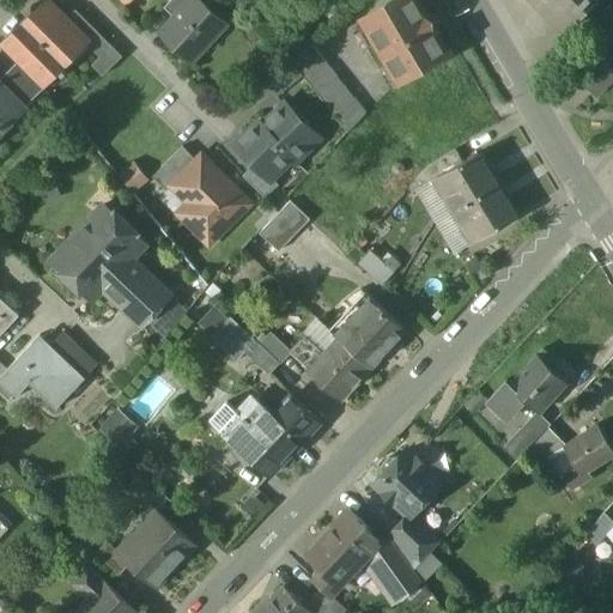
[(189,0),(174,18),(161,32),(192,61),(208,43),(204,40),(220,22),(198,0),(189,0)]
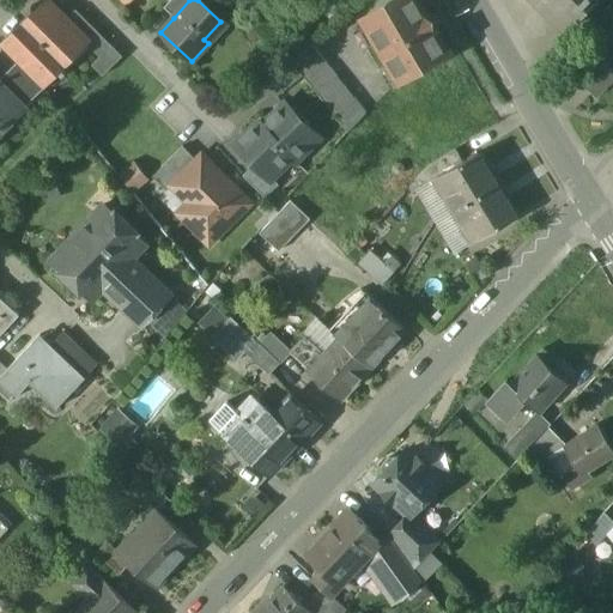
[(170,0),(163,8),(174,18),(189,0),(170,0)]
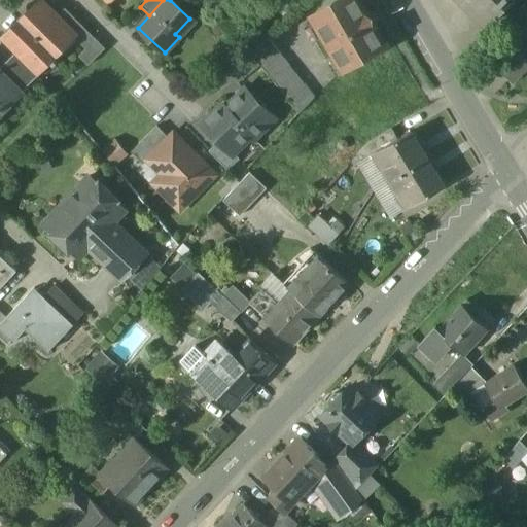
[(358,0),(337,0),(332,3),(334,6),(313,19),(345,72),(387,47),(358,0)]
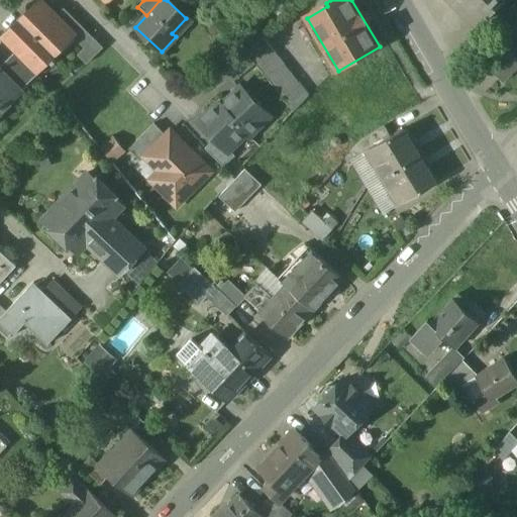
[(55,17),(39,2),(20,21),(52,53),(70,35),(71,34),(55,17)]
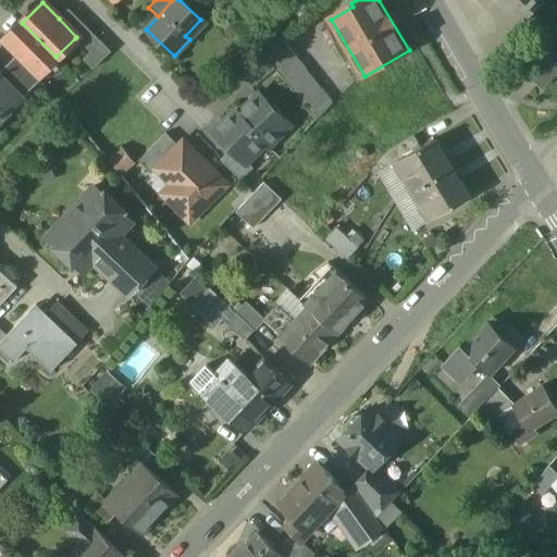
[(100,42),(67,10),(59,19),(76,37),(75,38),(90,52),(100,42)]
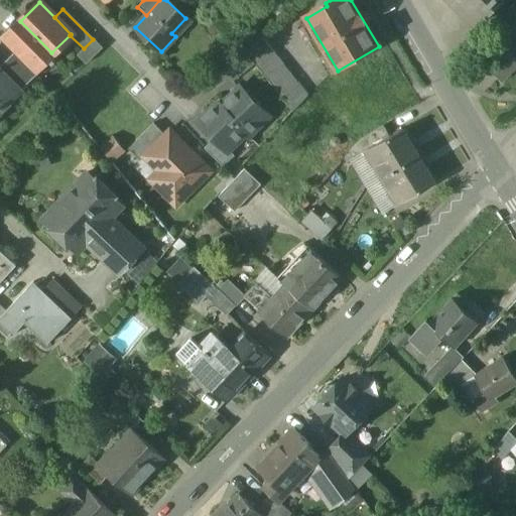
[(51,52),(20,21),(2,40),(14,53),(32,72),(51,52)]
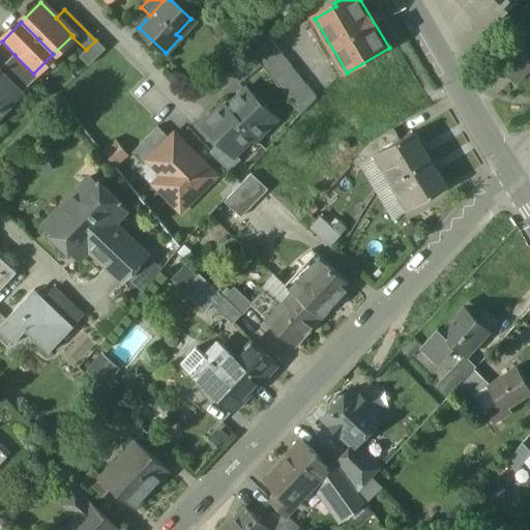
[(314,94),(269,39),(252,54),(261,65),(296,109),(314,94)]
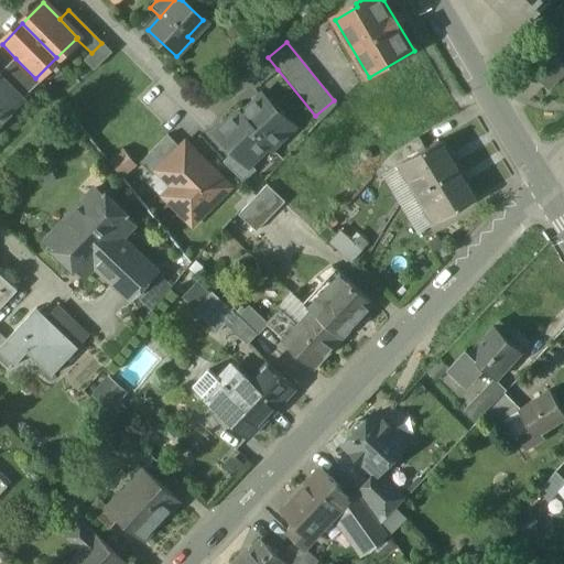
[(91,53),(84,61),(94,71),(111,53),(101,43),(91,53)]
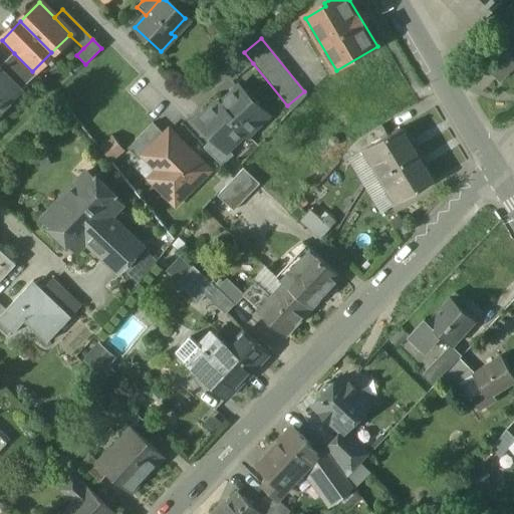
[(511,56),(498,44),(481,61),(499,79),(511,68),(505,63),(511,56)]
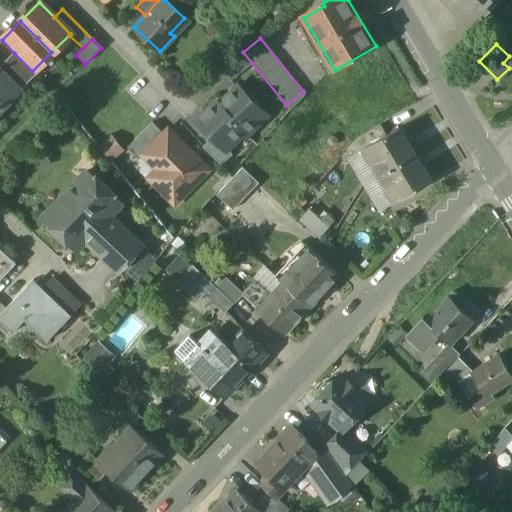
[(243,52),(221,70),(230,81),(252,63),(243,52)]
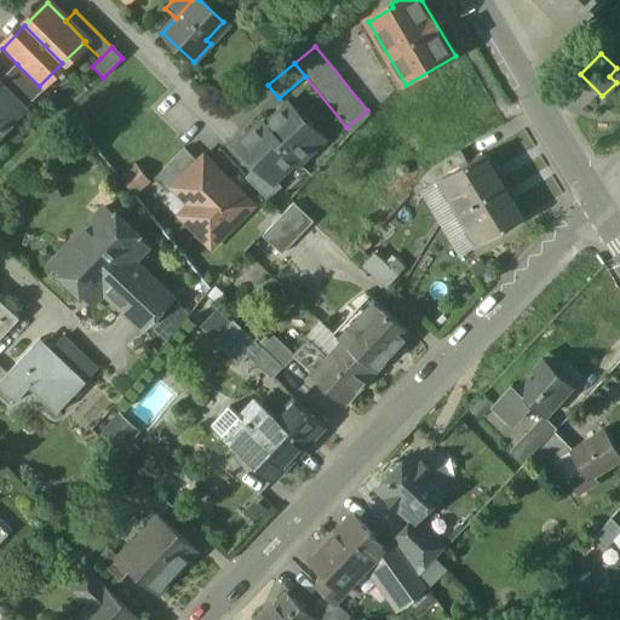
[(39,86),(17,64),(0,80),(0,87),(23,110),(44,91),(39,86)]
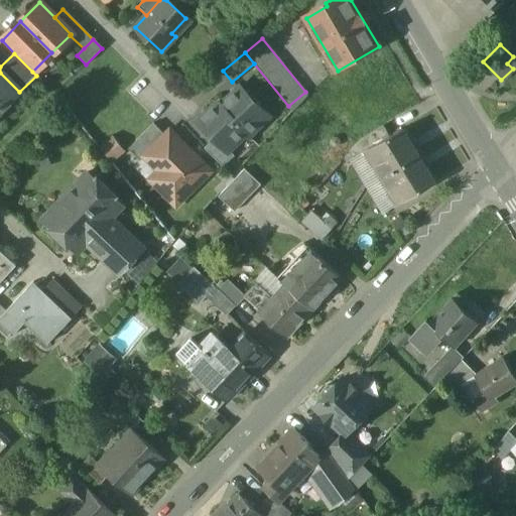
[(0,73),(0,110),(19,92),(0,73)]
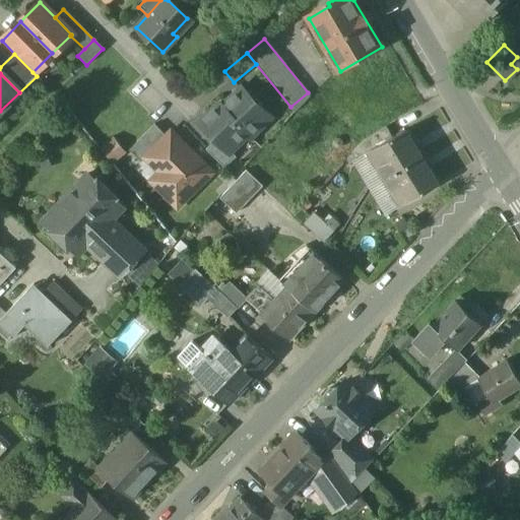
[(220,107),(247,134),(249,136),(268,118),(252,102),(254,101),(241,87),(220,107)]
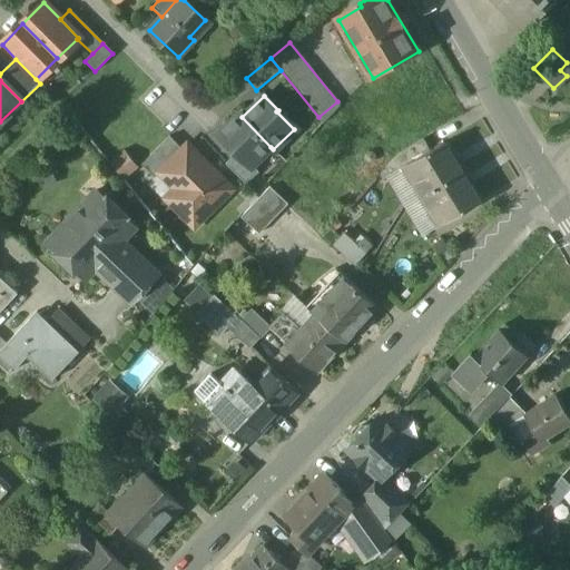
[(337,101),(318,117),(324,124),(341,106),(337,101)]
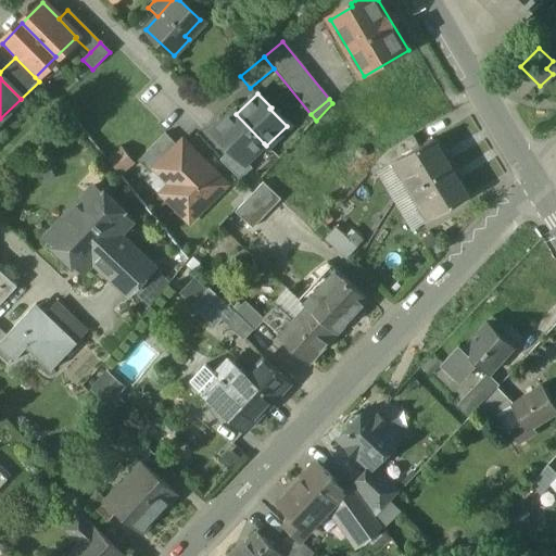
[(264,143),(236,114),(234,112),(213,131),(230,149),(243,163),(245,161),(264,143)]
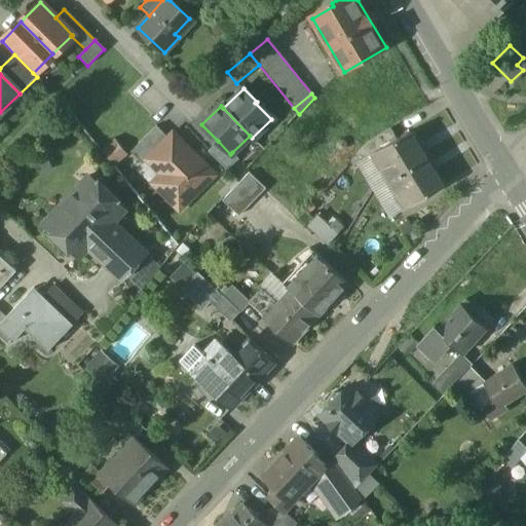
[(132,153),(143,163),(168,138),(157,126),(132,153)]
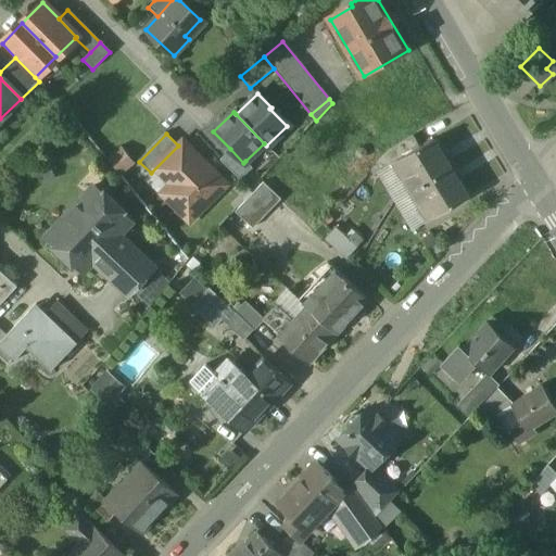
[(411,137),(388,151),(375,164),(381,173),(389,167),(389,166),(397,161),(418,149),(411,137)]
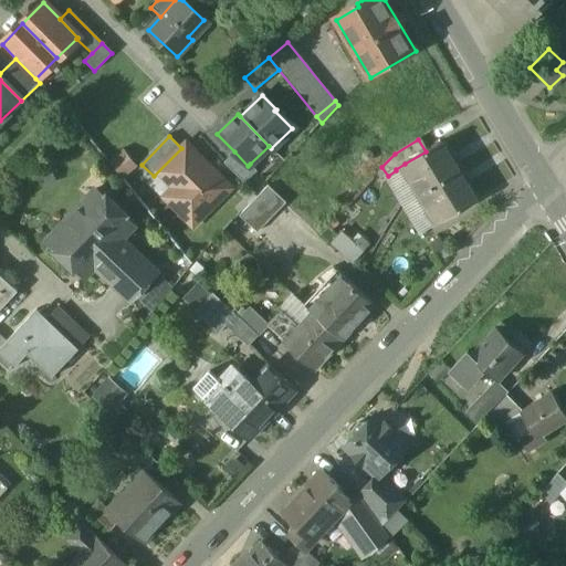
[(426,152),(405,164),(415,180),(409,184),(418,197),(419,194),(458,171),(440,143),(426,152)]
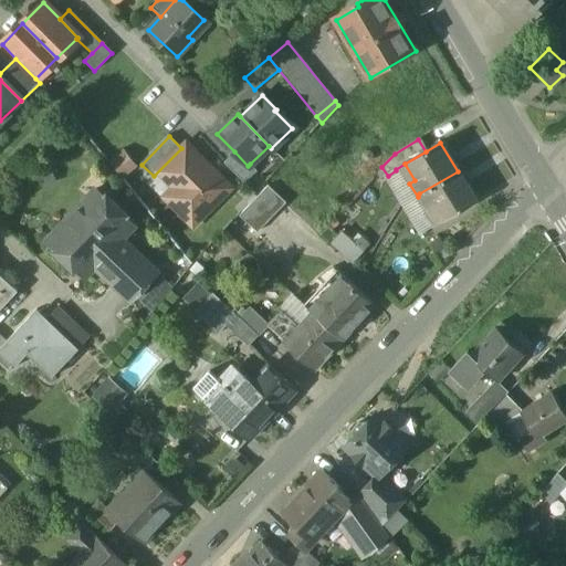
[(186,144),(157,173),(174,188),(165,198),(192,226),(231,188),(186,144)]
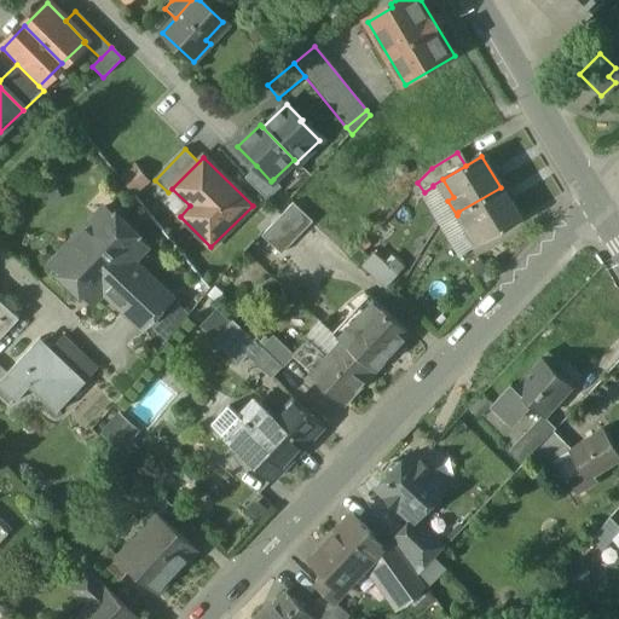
[(150,184),(136,165),(120,178),(136,197),(150,184)]
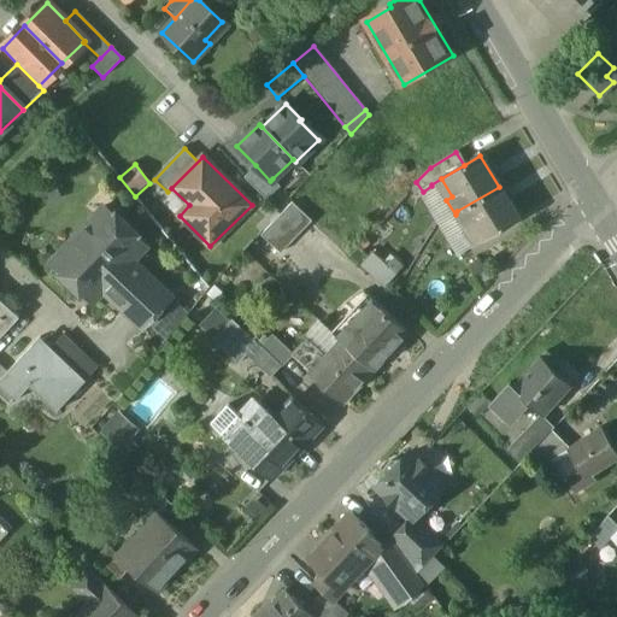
[(270,181),(256,165),(244,177),(266,200),(280,187),(272,178),(270,181)]
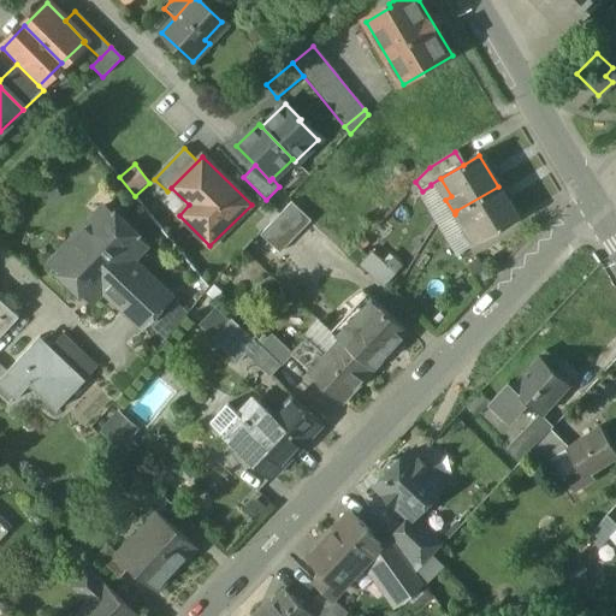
[(440,178),(431,184),(431,185),(422,191),(421,191),(460,255),(480,242),(469,225),(463,229),(455,214),(445,200),(451,196),(440,178)]
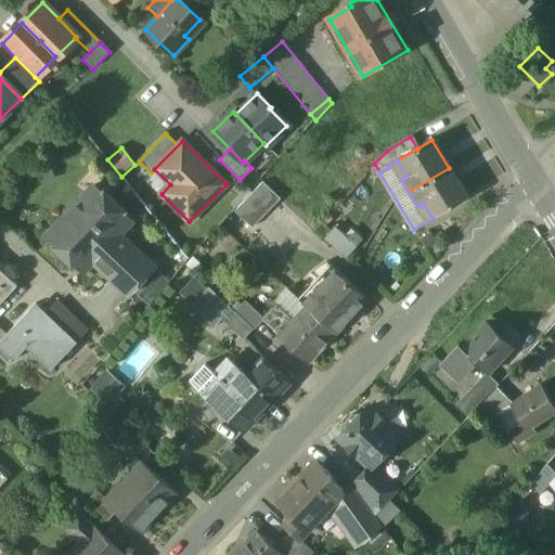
[(449,168),(411,190),(410,193),(417,206),(423,203),(433,218),(466,198),(449,168)]
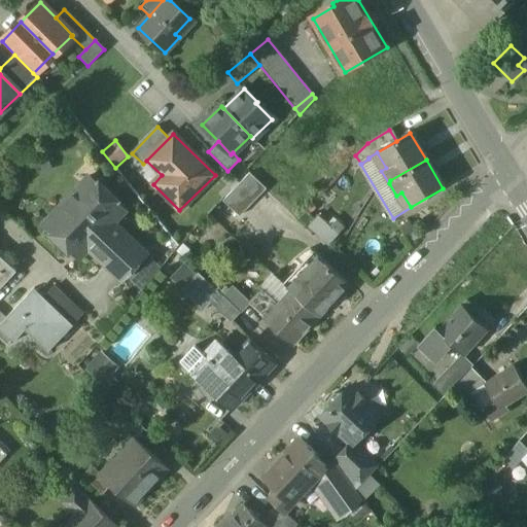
[(266,189),(249,173),(222,201),(239,216),(266,189)]
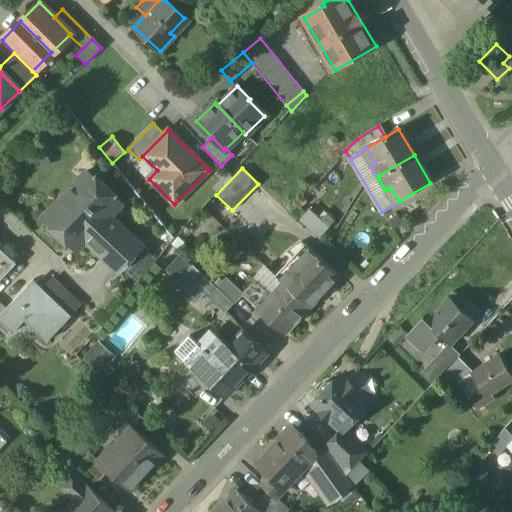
[(97,184),(90,192),(77,180),(42,217),(68,242),(76,233),(100,255),(123,230),(100,208),(110,196),(97,184)]
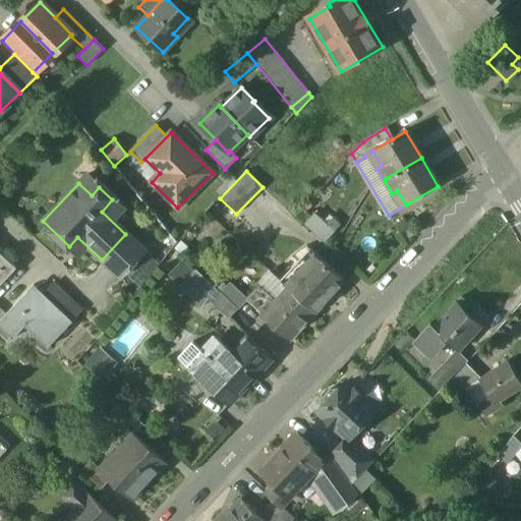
[(308,216),(302,210),(295,217),(302,223),(308,216)]
